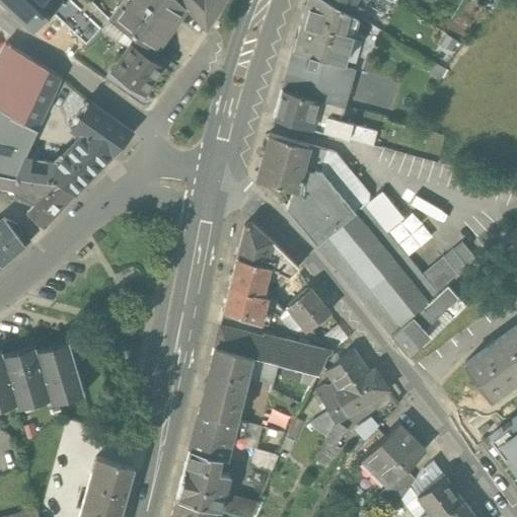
[(1,0),(35,31),(53,13),(61,4),(57,0),(1,0)]
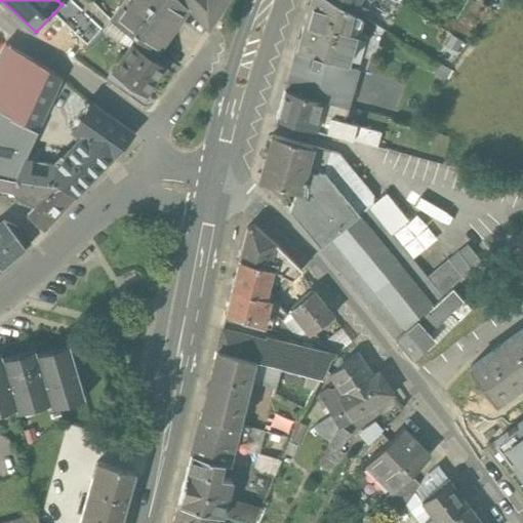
[(53,13),(88,47),(112,22),(89,0),(72,0),(66,7),(62,4),(53,13)]
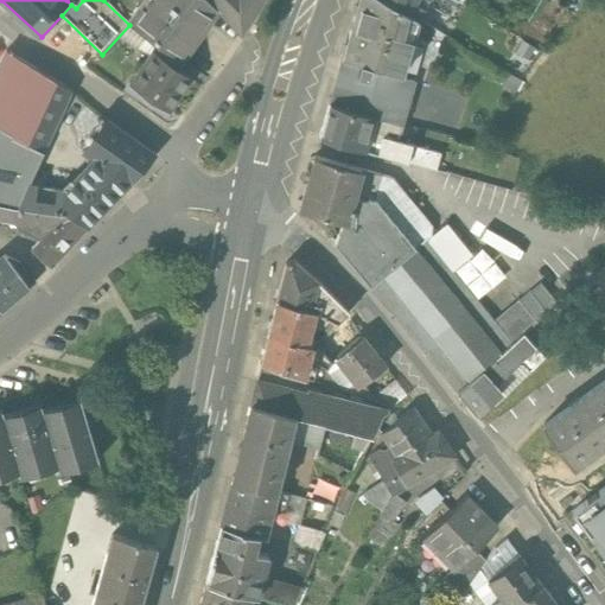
[(173,56),(184,63),(220,13),(208,0),(146,0),(129,25),(132,26),(173,56)]
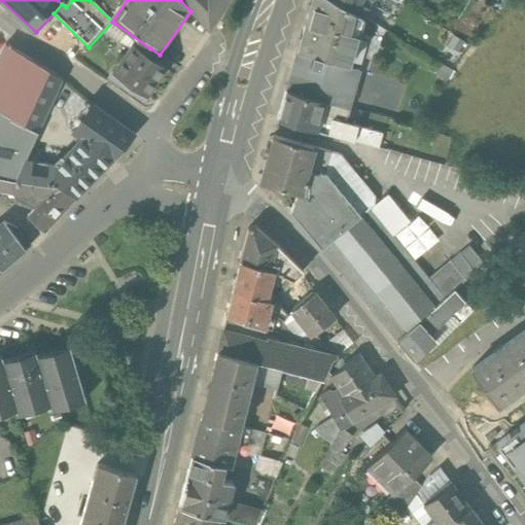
[(180,0),(190,11),(210,31),(230,0),(180,0)]
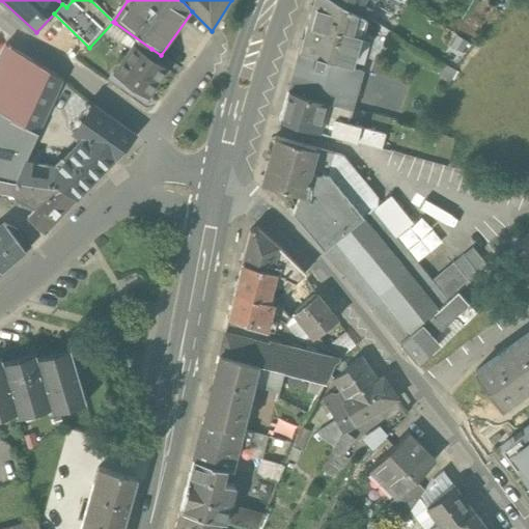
[(356,12),(334,0),(316,0),(302,52),(353,67),(367,19),(356,12)]
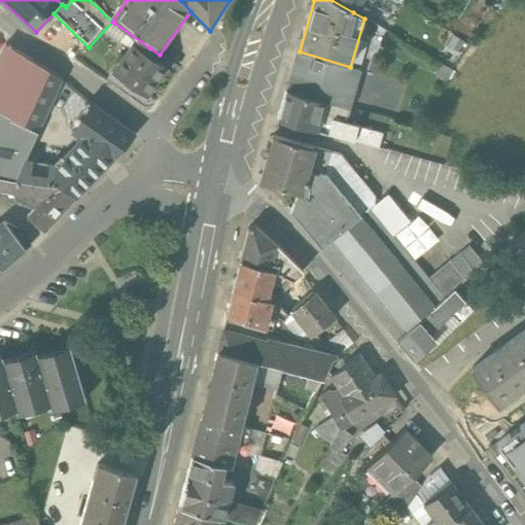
[(331,0),(353,12),(359,0),(331,0)]
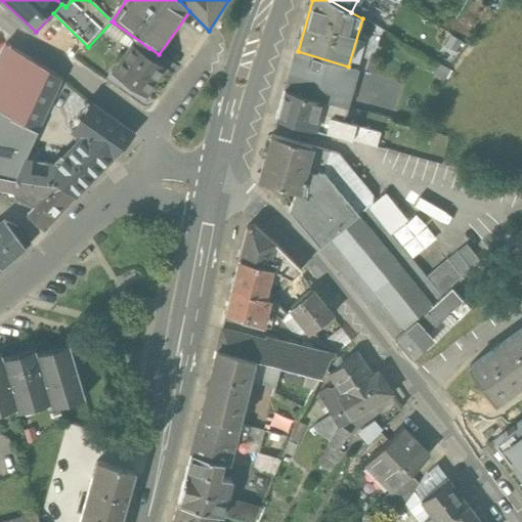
[(392,0),(370,0),(370,1),(386,11),(392,0)]
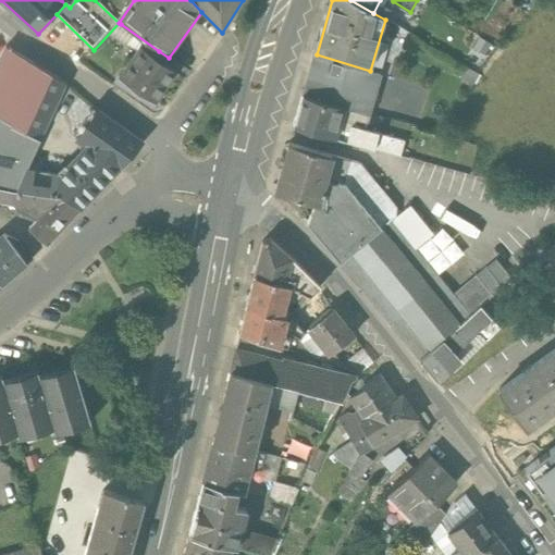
[(155,57),(159,51),(121,24),(110,38),(125,50),(137,53),(142,47),(155,57)]
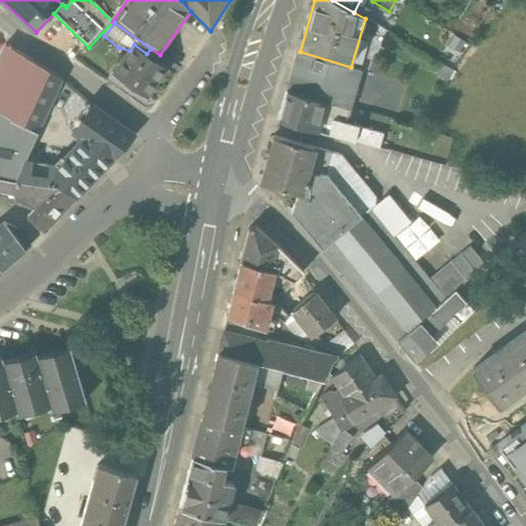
[(160,55),(151,48),(146,54),(134,44),(130,51),(113,73),(146,98),(172,64),(160,55)]
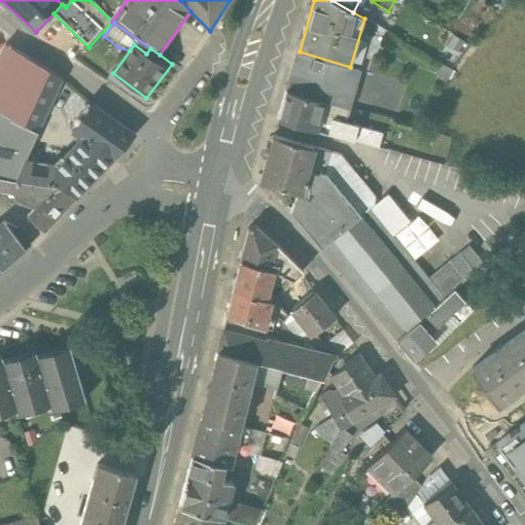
[(0,113),(14,120),(40,68),(7,47),(0,62),(0,113)]
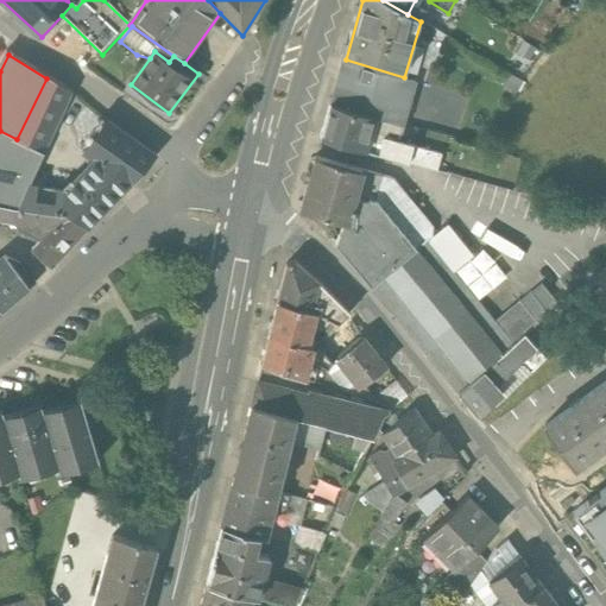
[(333,107),(332,108),(404,128),(416,84),(345,63),(333,107)]
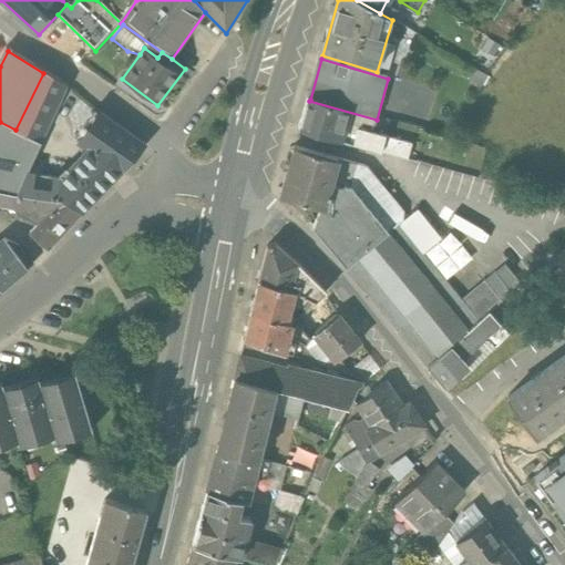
[(16,130),(42,144),(68,91),(69,88),(43,73),(16,130)]
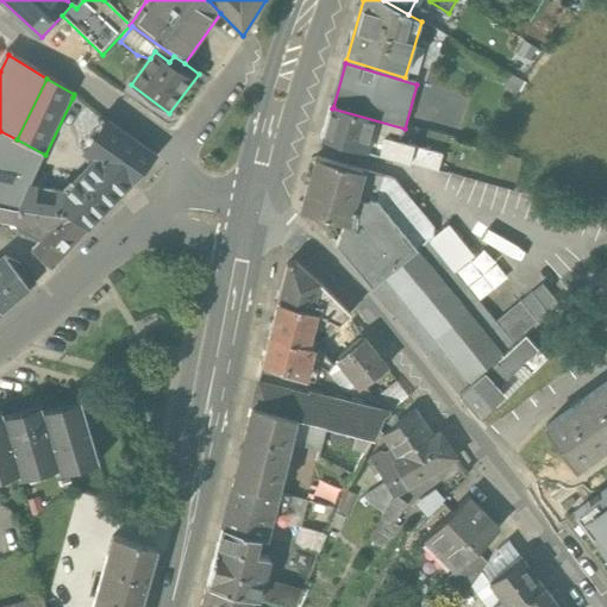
[(333,107),(332,107),(323,142),(450,177),(450,176),(439,173),(444,157),(400,145),(405,129),(332,108),(333,107)]
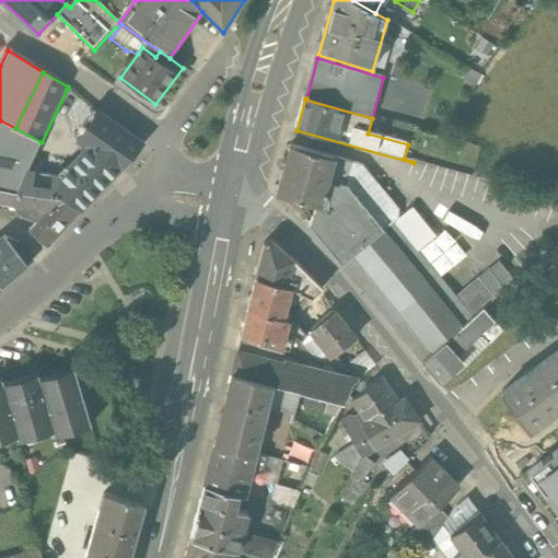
[(95,112),(76,140),(90,150),(121,171),(143,147),(95,112)]
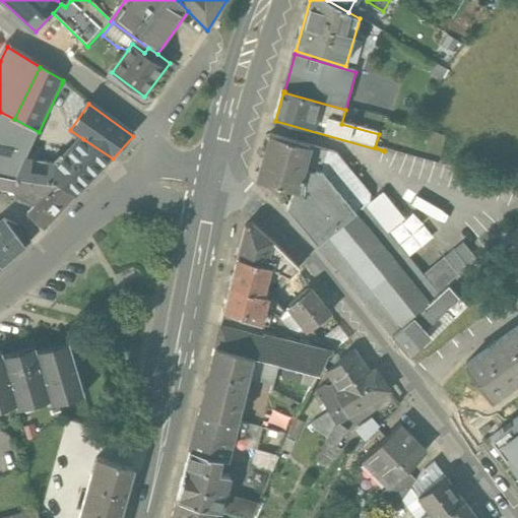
[(0,177),(16,180),(25,160),(39,132),(14,119),(0,112),(0,177)]
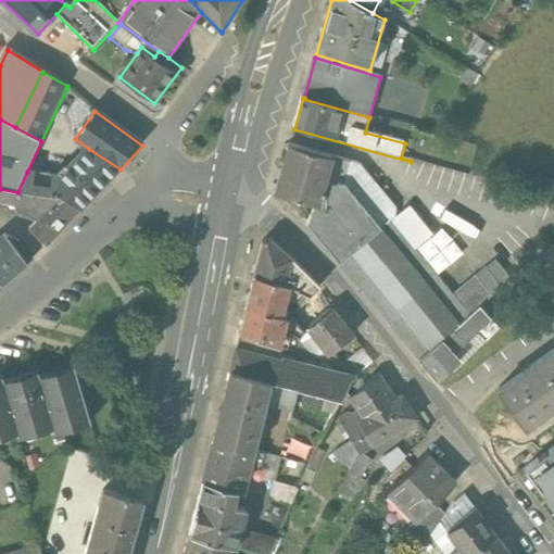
[(345,186),(352,163),(290,146),(277,193),(317,205),(311,226),(341,264),(382,230),(345,186)]
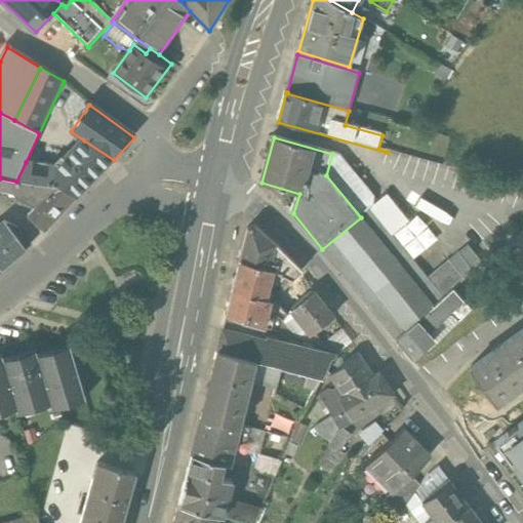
[(76,198),(114,160),(84,141),(57,167),(26,162),(16,182),(56,188),(59,187),(76,198)]
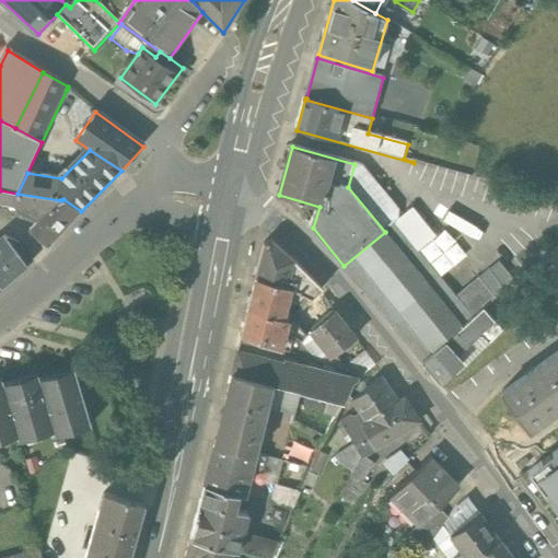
[(47,248),(81,211),(64,199),(60,200),(18,194),(0,190),(0,205),(15,209),(19,213),(39,223),(31,233),(47,248)]
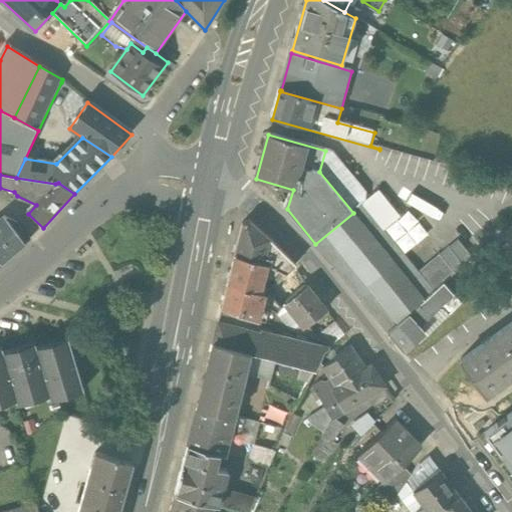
[(353,213),(315,244),(390,335),(420,307),(444,286),(455,276),(441,258),(420,275),(362,205),(353,213)]
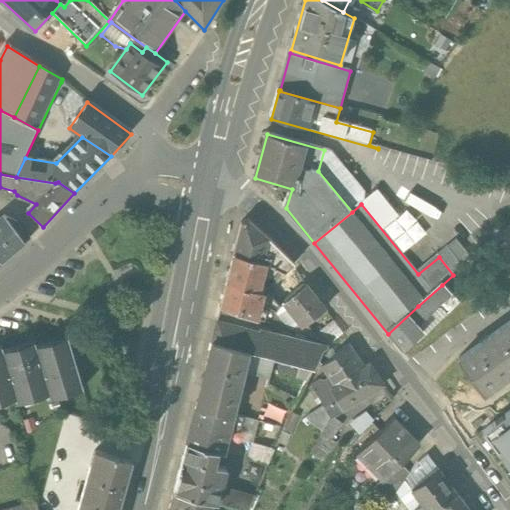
[(17,226),(5,220),(0,224),(0,262),(2,265),(31,241),(17,226)]
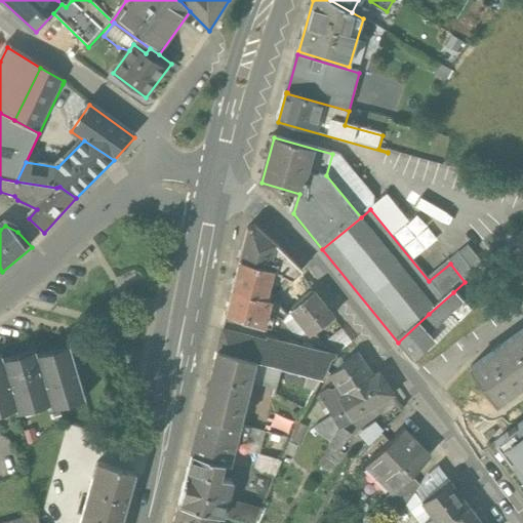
[(241,263),(270,271),(276,246),(256,229),(249,231),(241,263)]
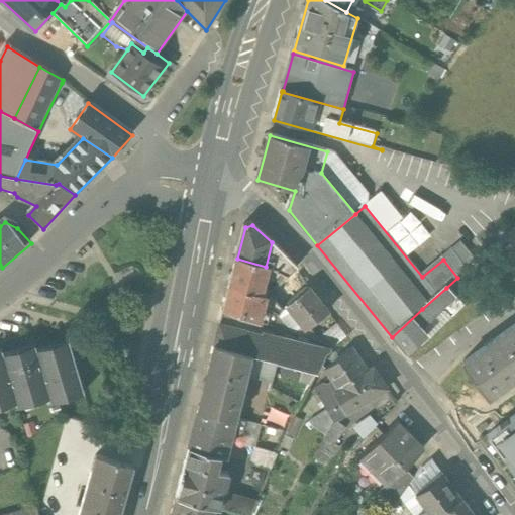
[(298,269),(272,242),(266,267),(270,268),(283,275),(277,282),(280,285),(283,283),(298,269)]
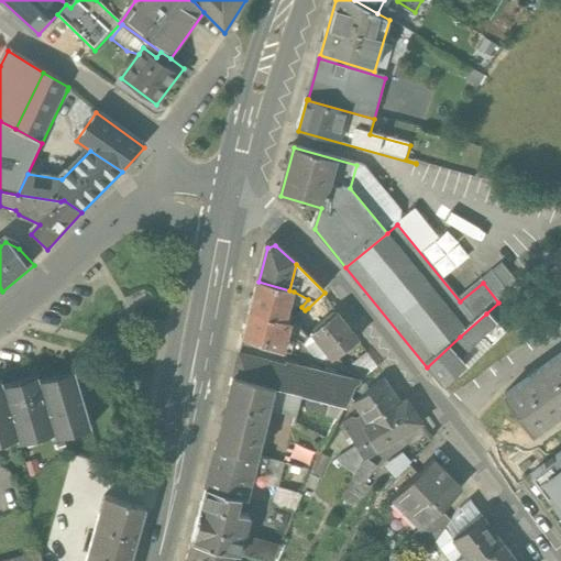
[(259,282),(251,312),(285,321),(294,292),(289,290),(259,282)]
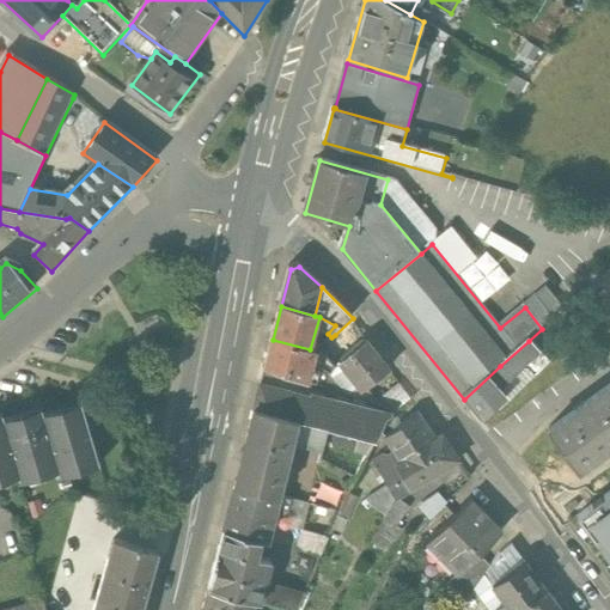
[(371,339),(353,318),(335,335),(331,337),(325,345),(322,348),(327,353),(330,349),(342,363),(366,342),(371,339)]
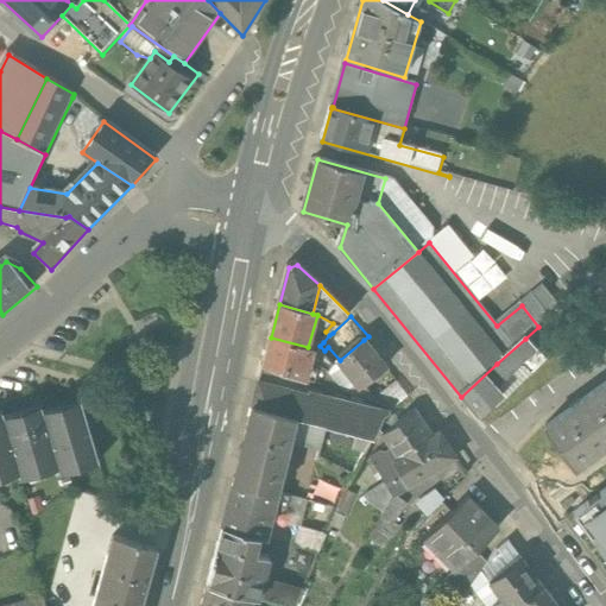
[(308,347),(271,338),(264,365),(307,380),(311,361),(314,348),(308,347)]
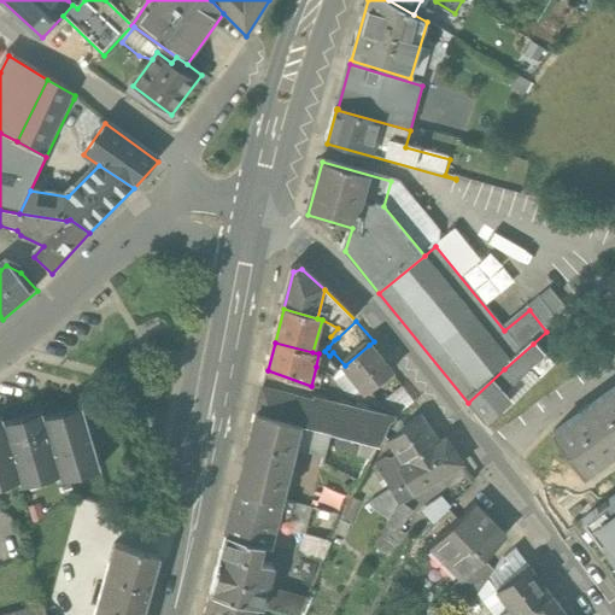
[(533,344),(504,369),(515,381),(528,369),(540,381),(555,367),(533,344)]
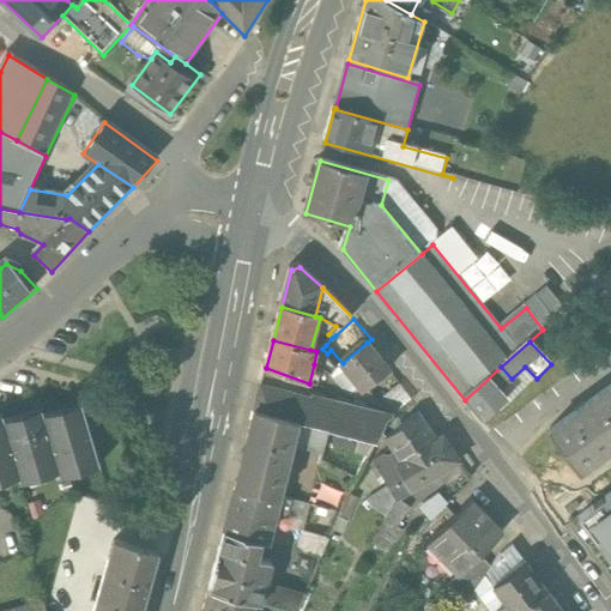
[(367,343),(343,363),(342,364),(364,394),(391,373),(367,343)]
